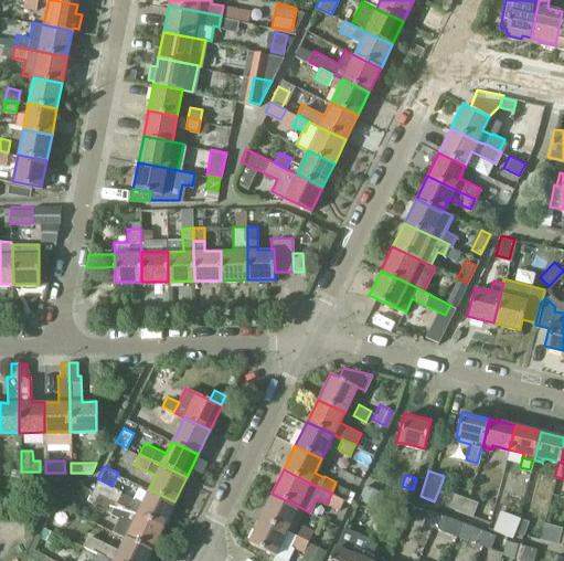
[(97,478),(92,490),(97,493),(115,501),(128,508),(137,512),(163,525),(174,501),(149,489),(142,503),(120,491),(121,490),(112,486),(97,478)]
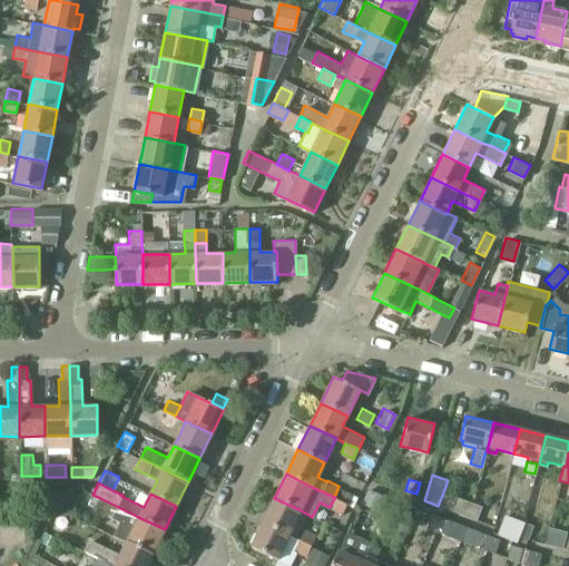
[(68,497),(46,486),(39,501),(60,511),(68,497)]
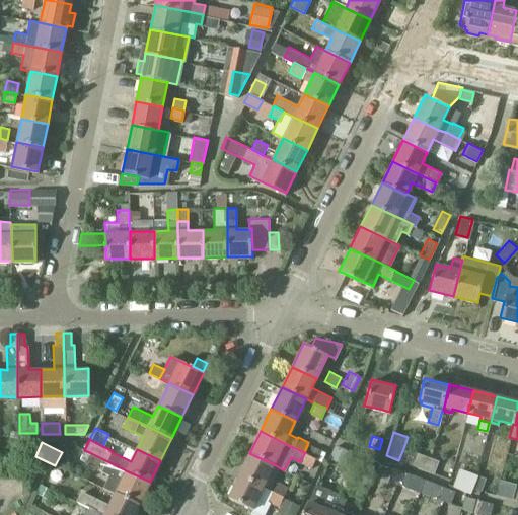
[(409,450),(403,448),(398,460),(425,469),(429,456),(432,448),(418,442),(414,452),(409,450)]
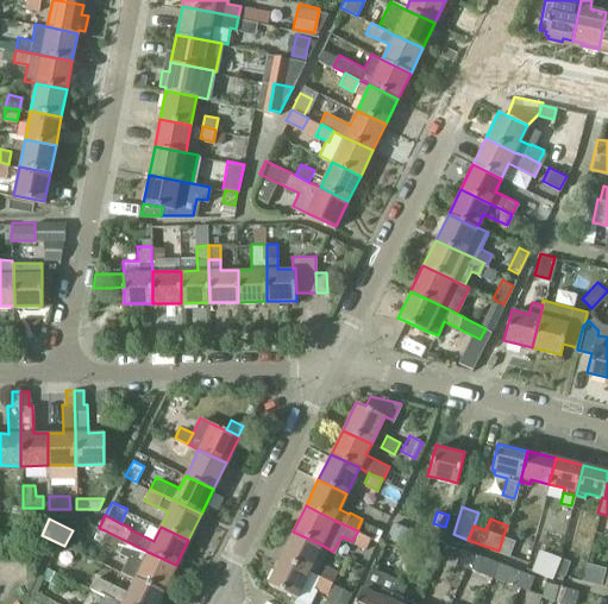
[(370,536),(373,538),(377,527),(363,520),(358,530),(370,536)]
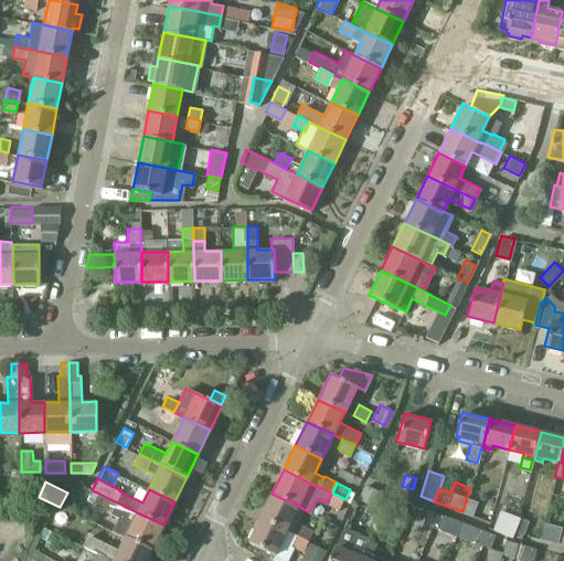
[(382,490),(363,484),(357,499),(373,507),(382,490)]
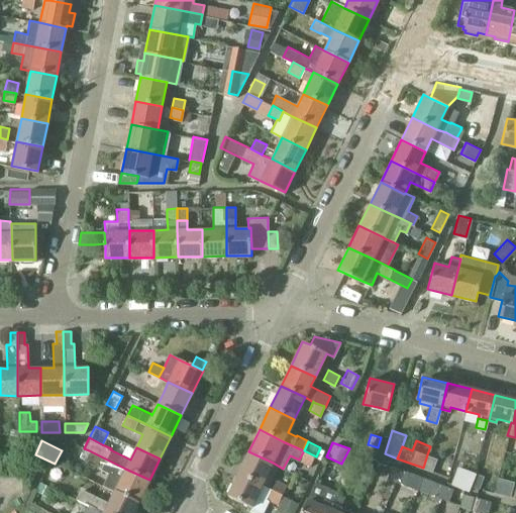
[(89,450),(84,459),(109,473),(103,485),(115,490),(114,491),(138,502),(149,480),(125,469),(117,465),(105,458),(89,450)]
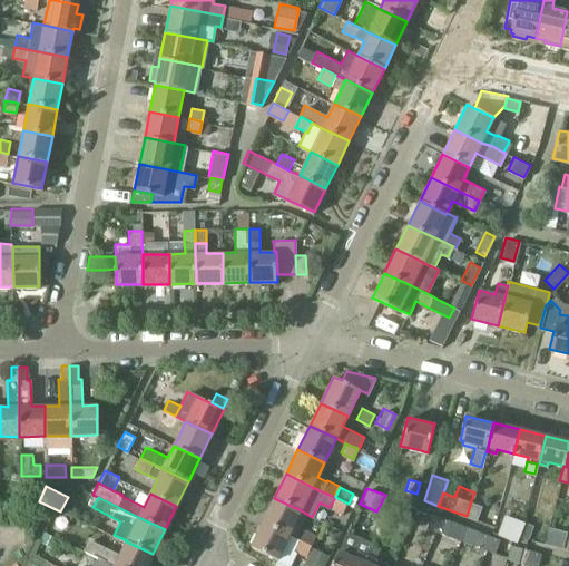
[(341,513),(346,503),(335,497),(330,507),(341,513)]
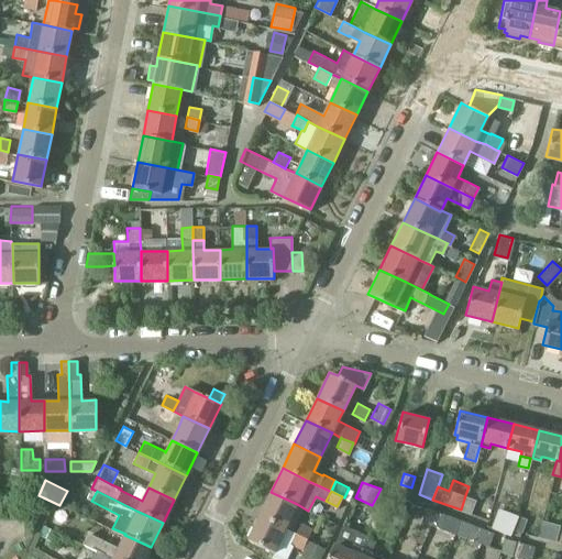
[(271,492),(260,515),(285,528),(297,504),(271,492)]
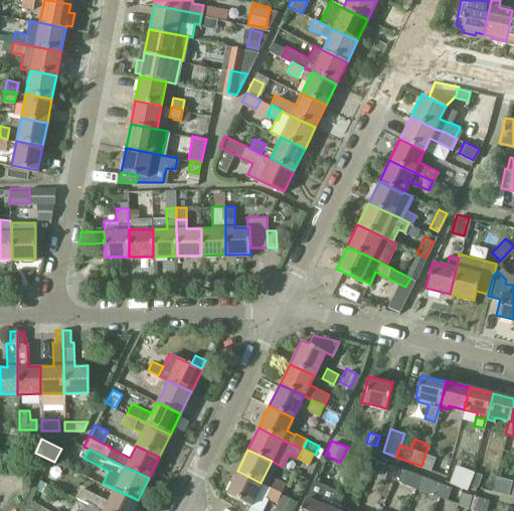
[(366,468),(370,456),(354,450),(349,462),(366,468)]
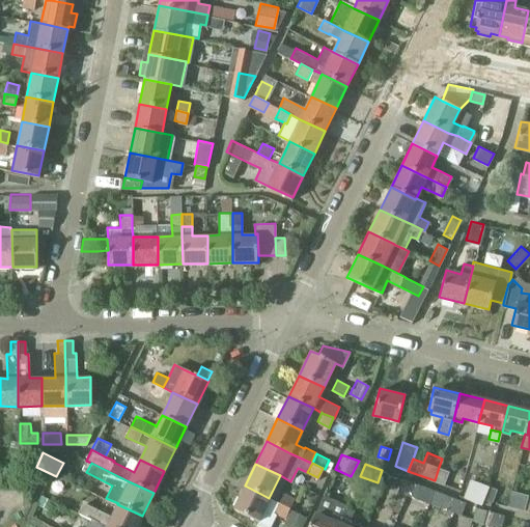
[(439,467),(435,480),(443,483),(448,470),(441,468),(439,467)]
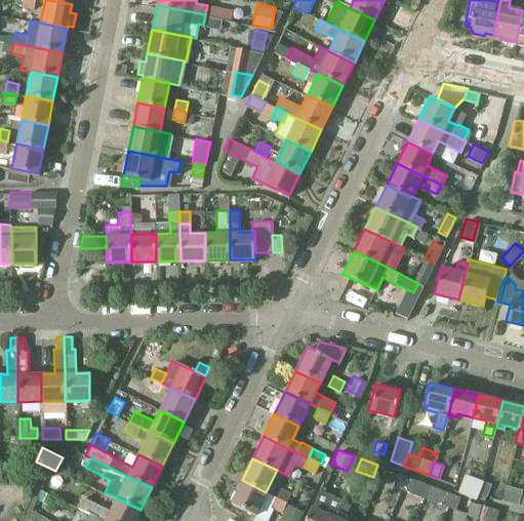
[(392,484),(401,488),(406,475),(397,472),(392,484)]
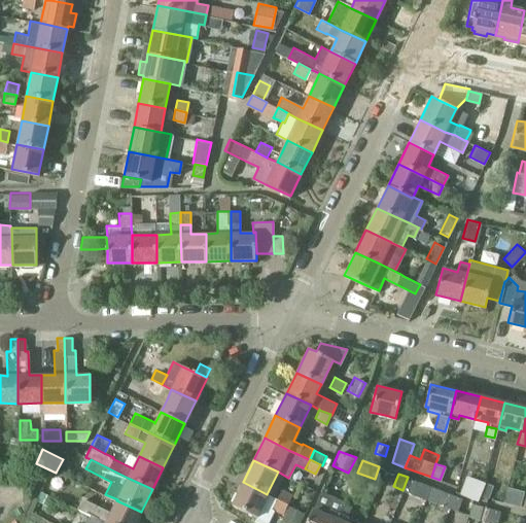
[(480,499),(481,495),(486,482),(465,475),(459,492),(478,500),(478,499),(480,499)]
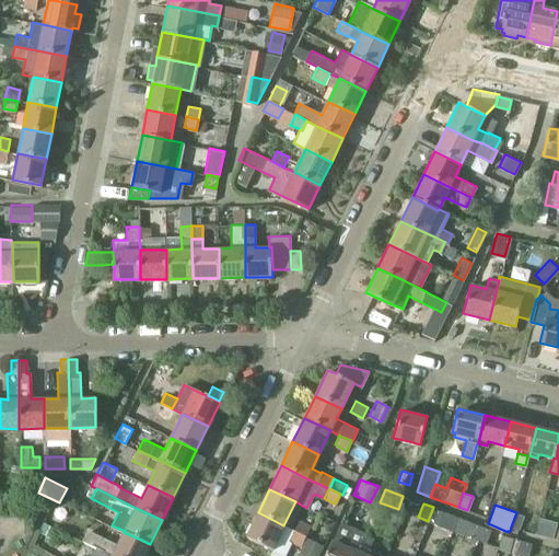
[(441,510),(433,507),(428,521),(437,524),(441,510)]
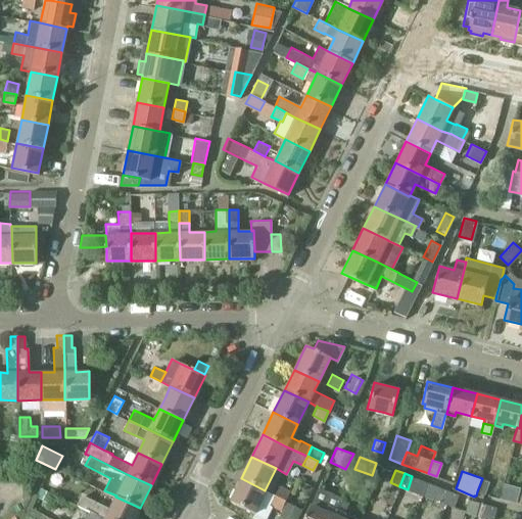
[(241,478),(230,501),(254,513),(261,500),(269,504),(269,505),(280,510),(281,507),(284,500),(274,494),(265,490),(241,478)]
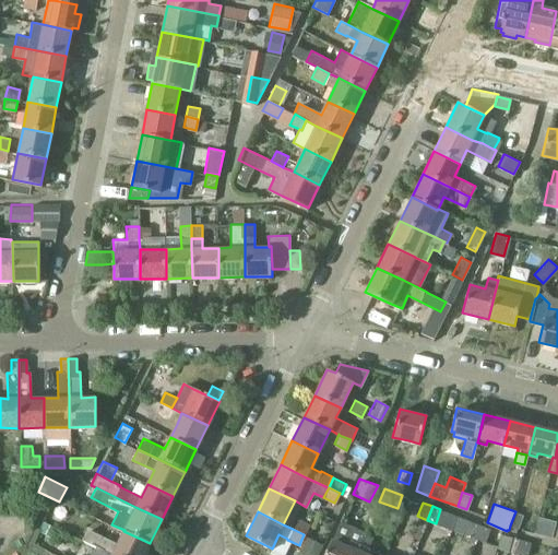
[(515,511),(510,526),(518,528),(522,515),(515,511)]
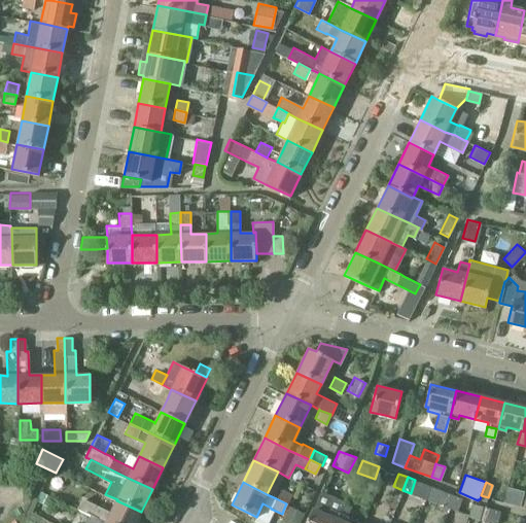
[(440,503),(444,490),(430,485),(425,498),(440,503)]
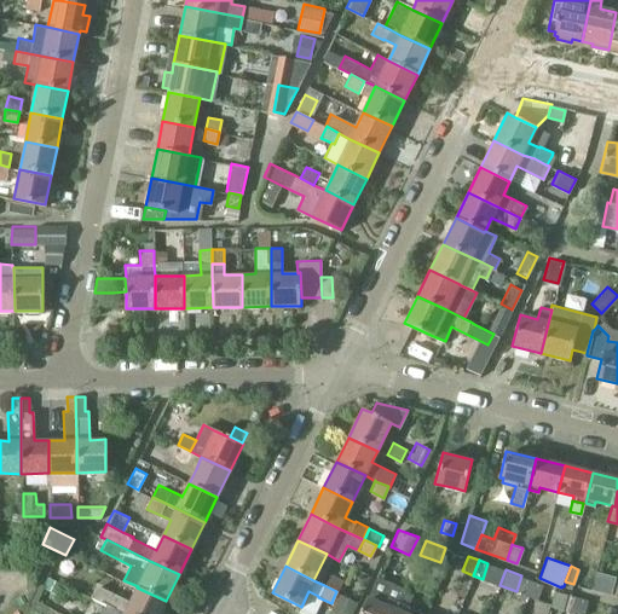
[(324,585),(336,591),(342,579),(329,573),(324,585)]
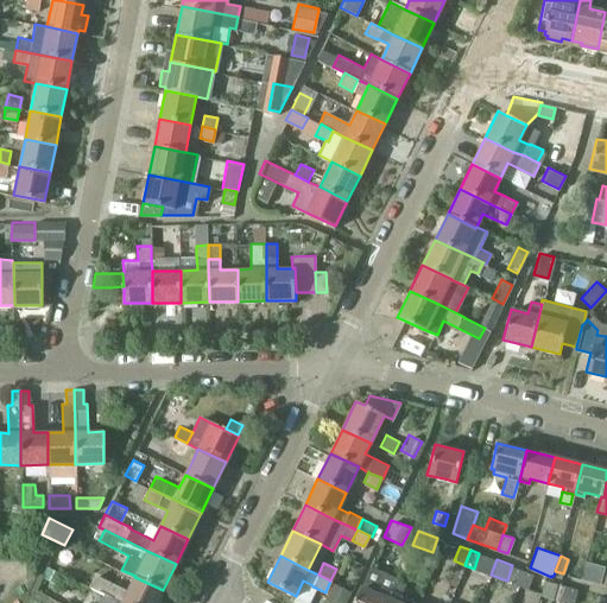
[(507,581),(518,585),(524,570),(512,565),(507,581)]
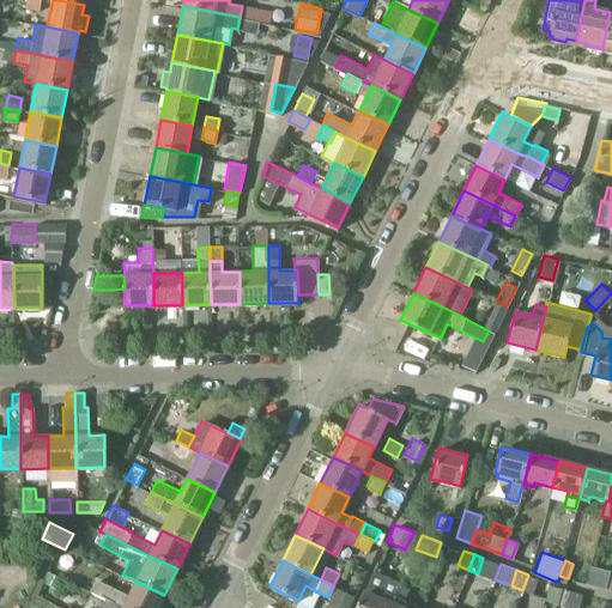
[(47,571),(42,581),(56,587),(60,578),(47,571)]
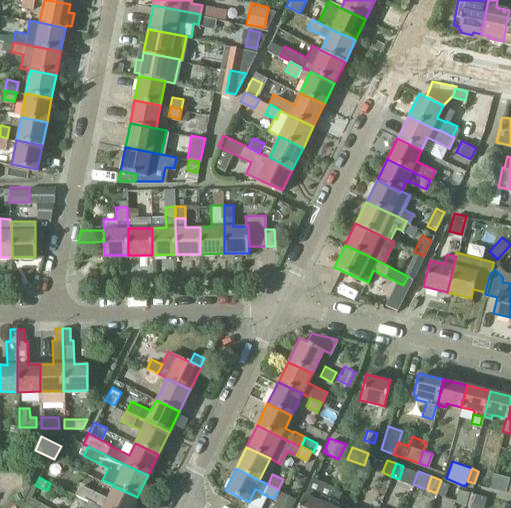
[(311,477),(297,507),(324,507),(329,499),(329,498),(333,487),(311,477)]
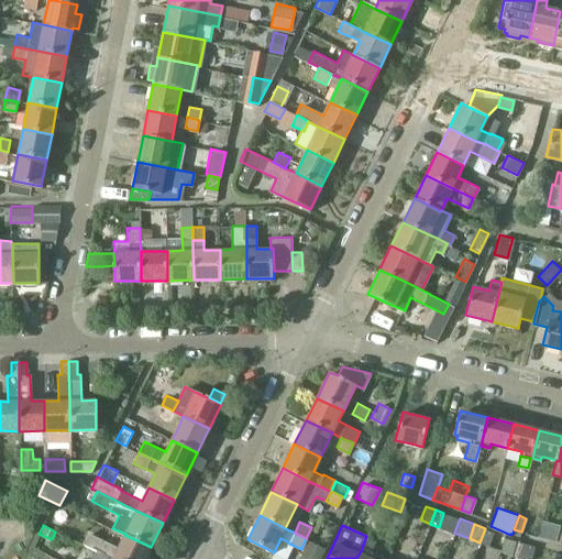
[(485,528),(480,543),(487,545),(493,532),(485,528)]
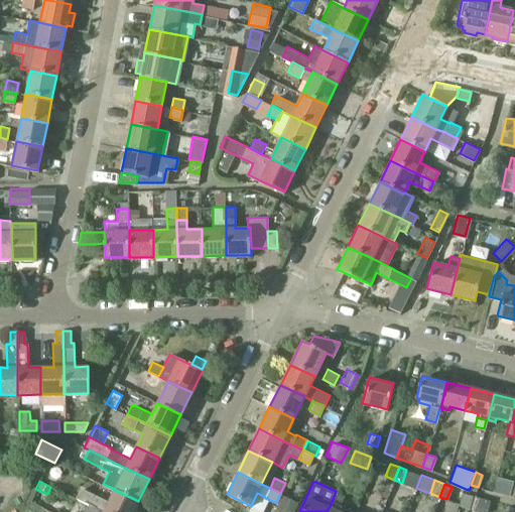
[(80,488),(75,498),(84,502),(95,507),(104,511),(132,511),(138,501),(114,490),(114,491),(109,501),(80,488)]
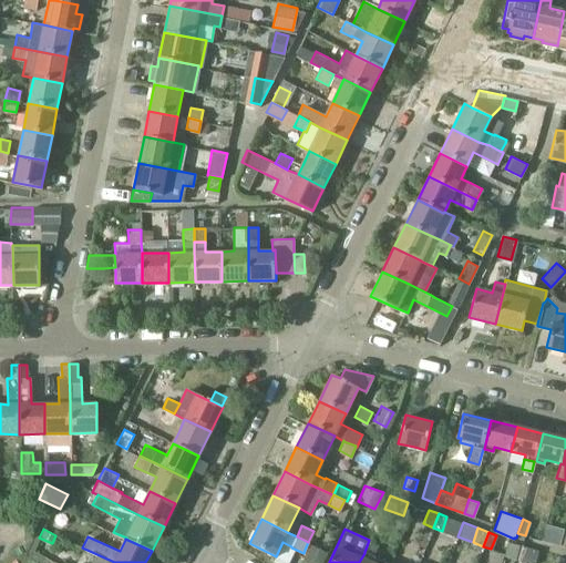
[(317,562),(320,562),(327,552),(310,543),(304,556),(317,562)]
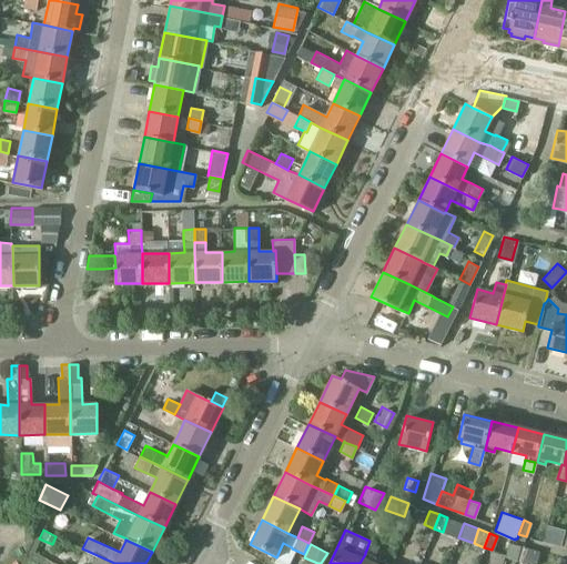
[(516,560),(526,562),(529,547),(519,545),(516,560)]
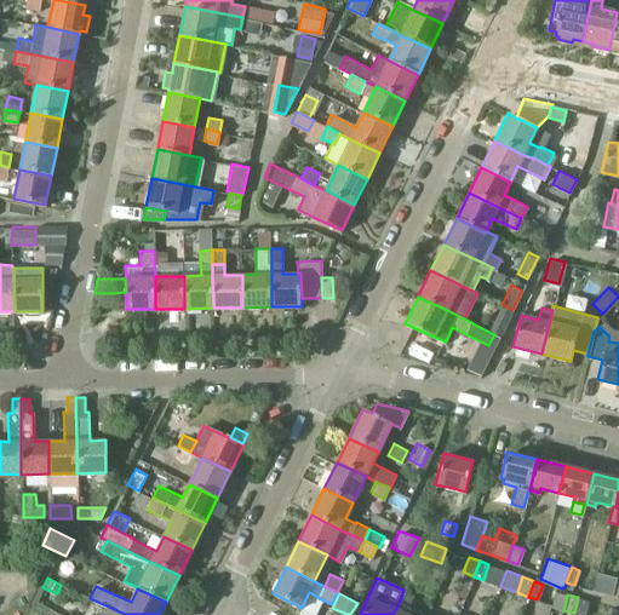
[(583,614),(588,599),(578,597),(574,613),(580,614),(583,614)]
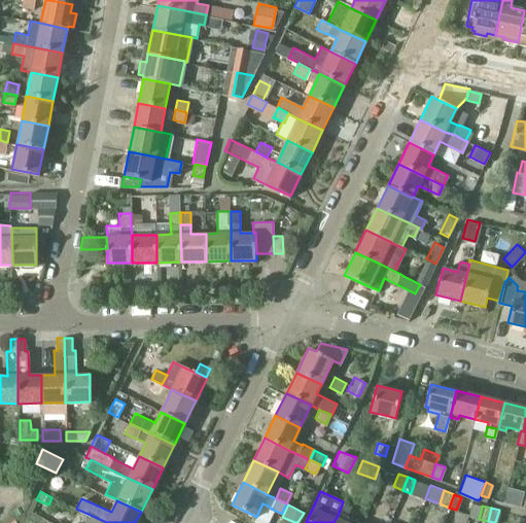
[(339,514),(334,522),(362,522),(339,513),(339,514)]
